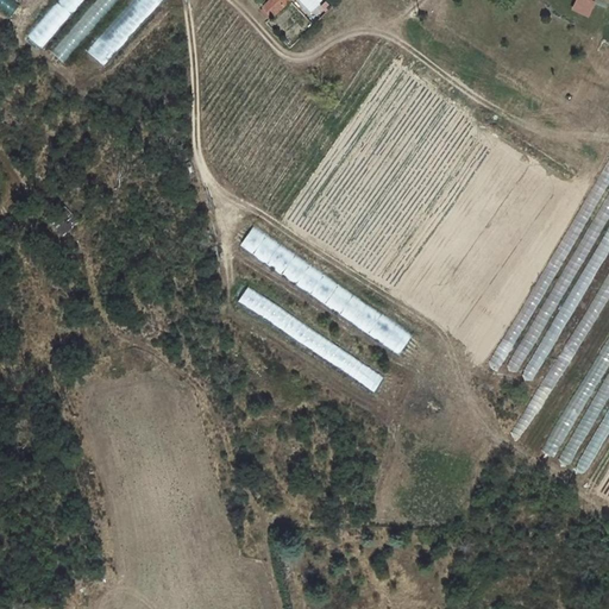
[(12,0),(0,0),(0,7),(12,17),(20,6),(12,0)]
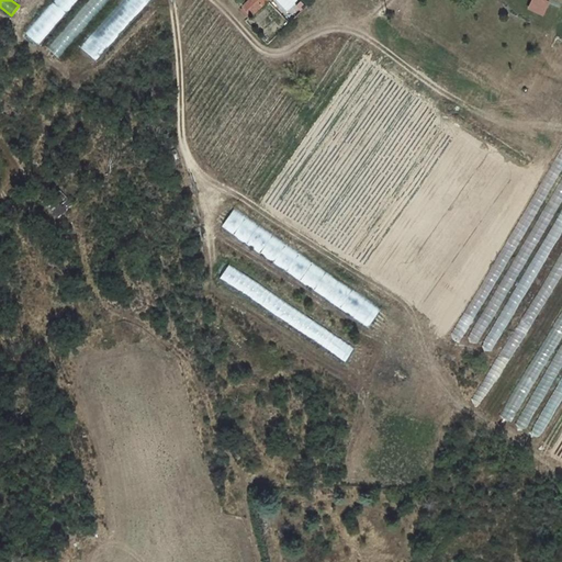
[(54,0),(25,33),(40,45),(77,0),(54,0)]
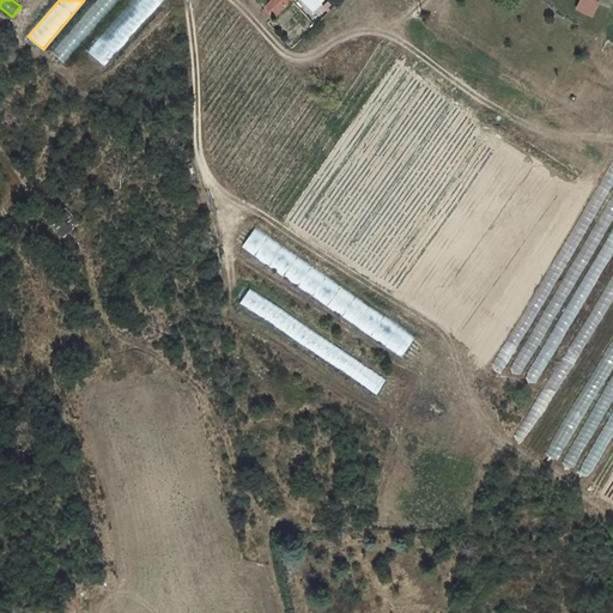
[(96,0),(50,52),(65,64),(120,0),(96,0)]
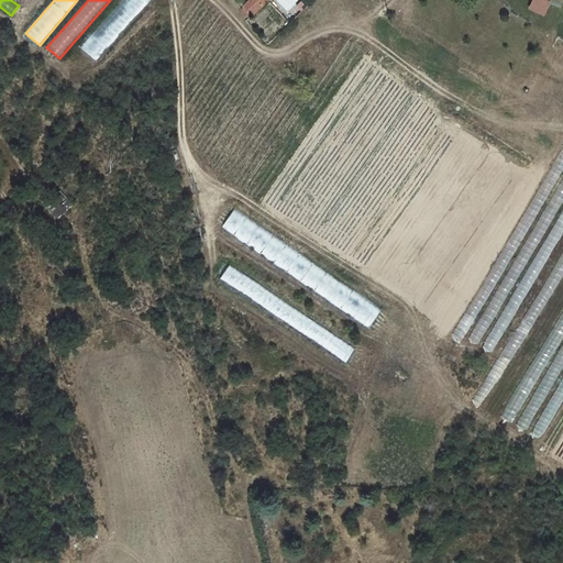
[(121,0),(80,46),(97,62),(151,0),(121,0)]
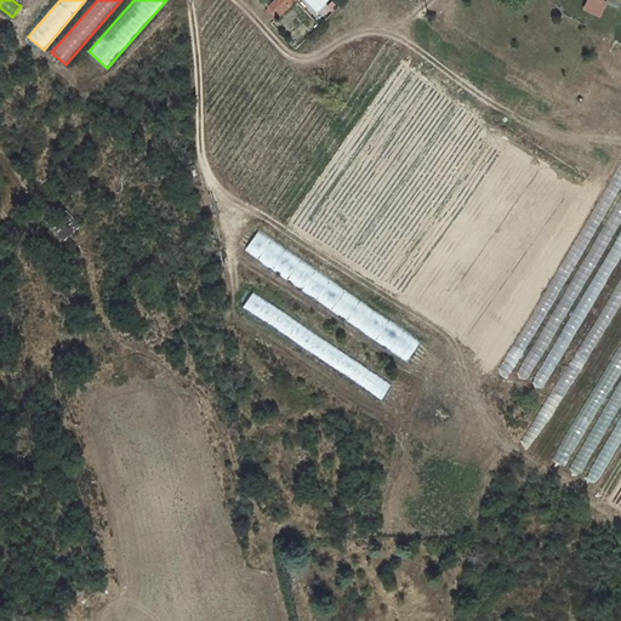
[(273,0),(268,5),(278,15),(294,0),(273,0)]
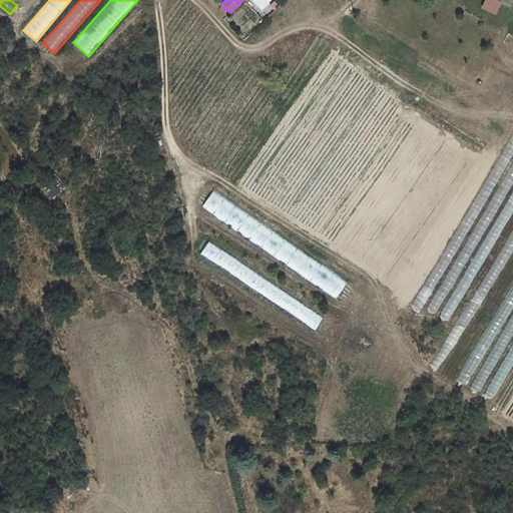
[(482,0),(480,4),(493,10),(498,0),(482,0)]
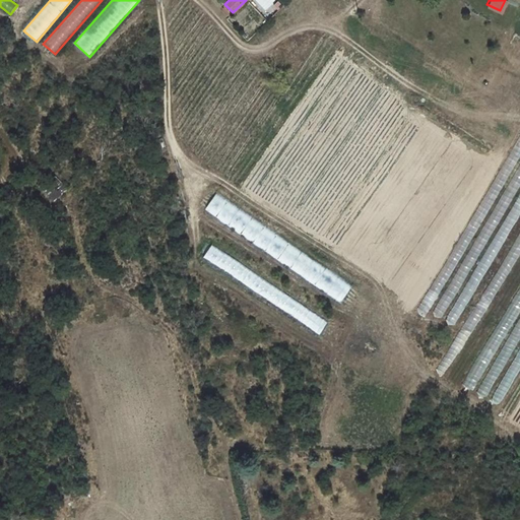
[(519,136),(416,312),(425,317),(519,155),(519,136)]
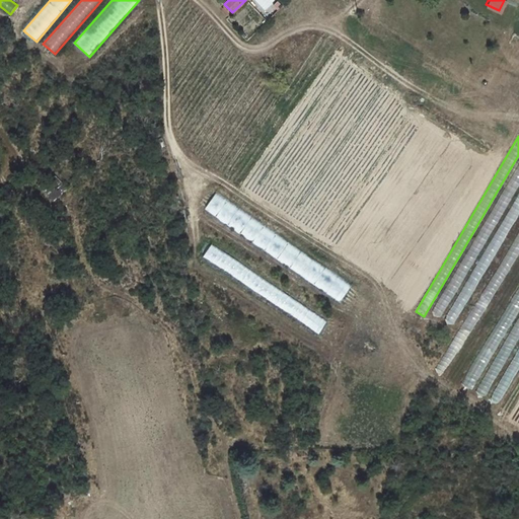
[(518,167),(432,314),(439,318),(518,184),(518,167)]
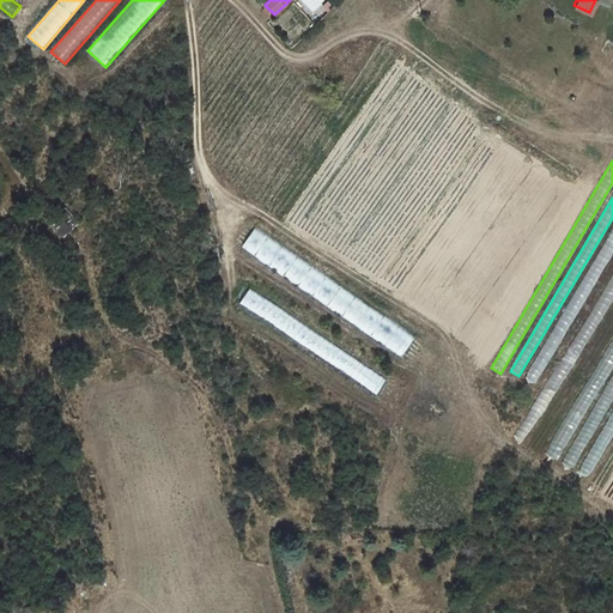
[(242,247),(401,357),(416,337),(255,228),(242,247)]
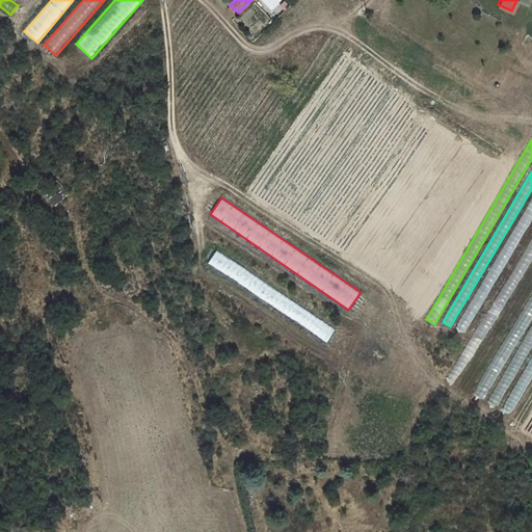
[(531,200),(455,330),(463,335),(531,219),(531,200)]
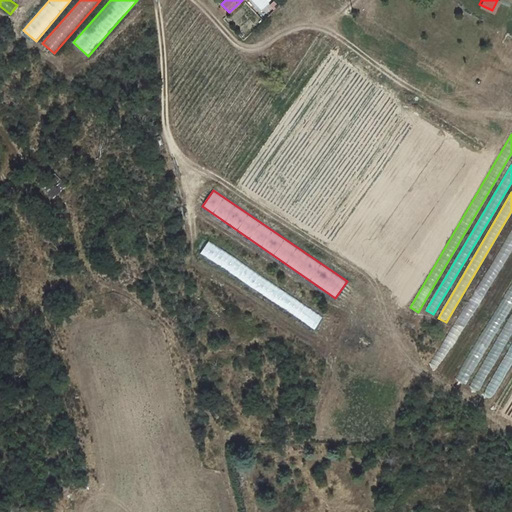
[(511,230),(429,366),(436,370),(507,259),(511,250),(511,230)]
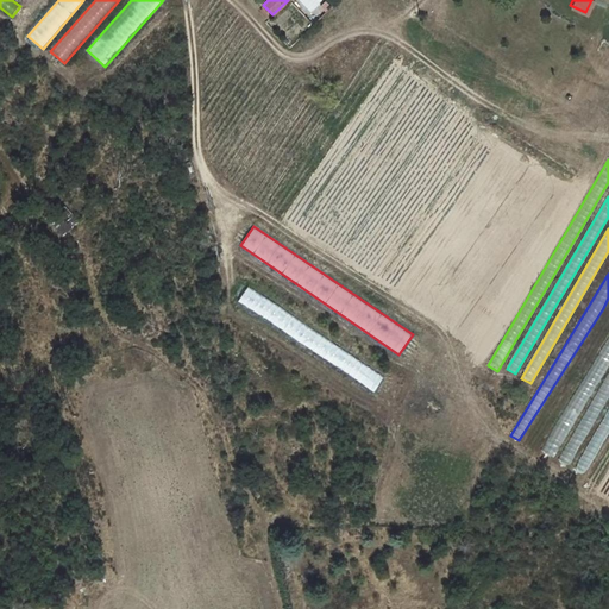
[(238,302),(374,393),(383,378),(248,288),(238,302)]
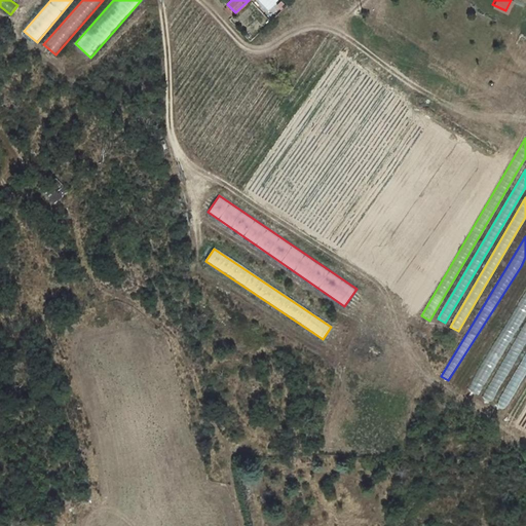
[(479,395),(525,316),(525,294),(468,389),(479,395)]
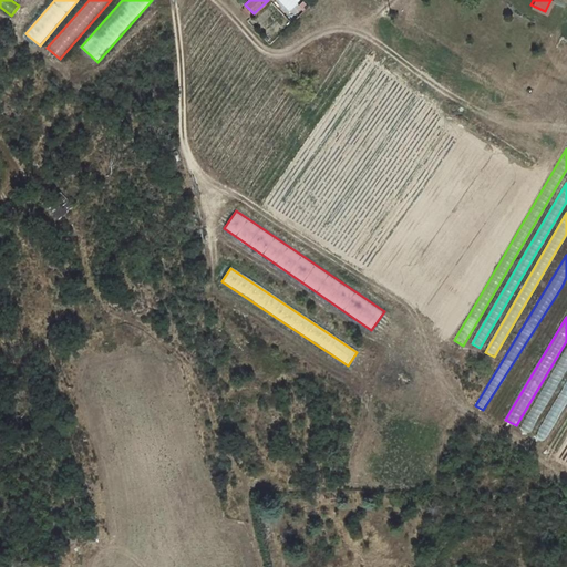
[(566,372),(566,351),(522,428),(531,433),(566,372)]
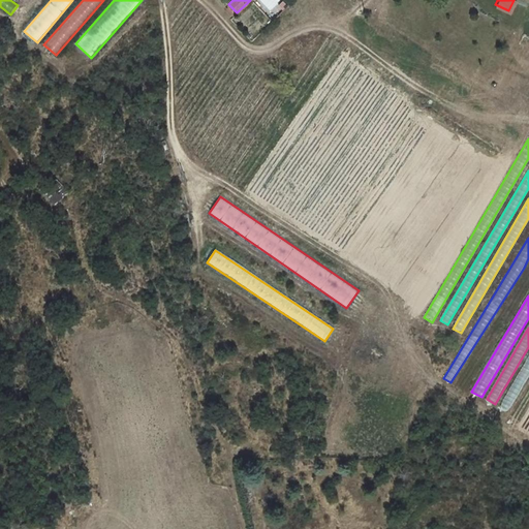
[(443,347),(435,346),(434,355),(443,356),(443,347)]
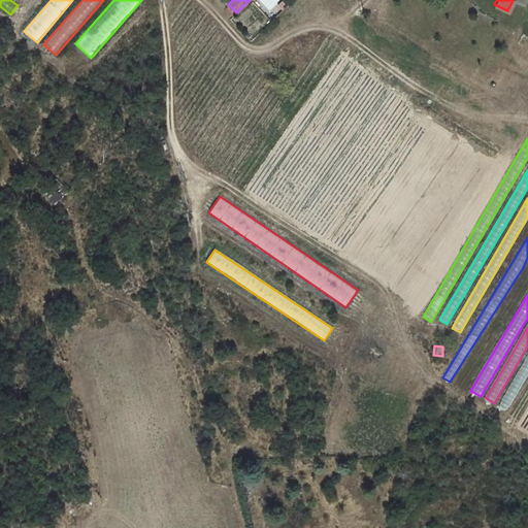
[(527,377),(527,356),(499,405),(508,410),(527,377)]
